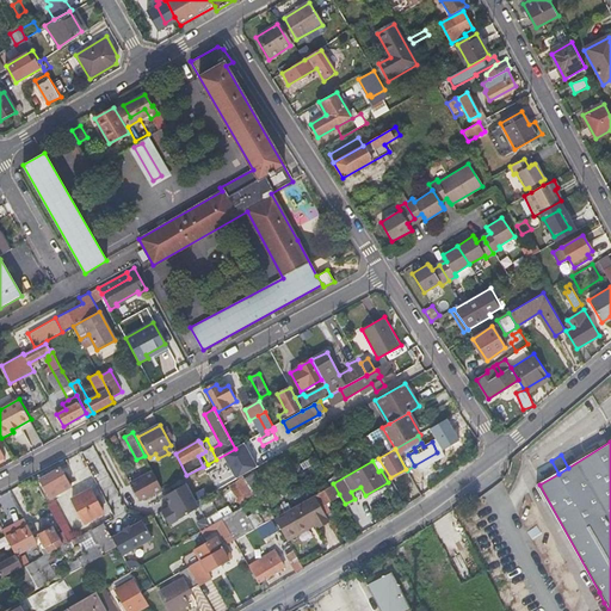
[(75,477),(69,464),(41,481),(50,499),(72,487),(69,482),(75,477)]
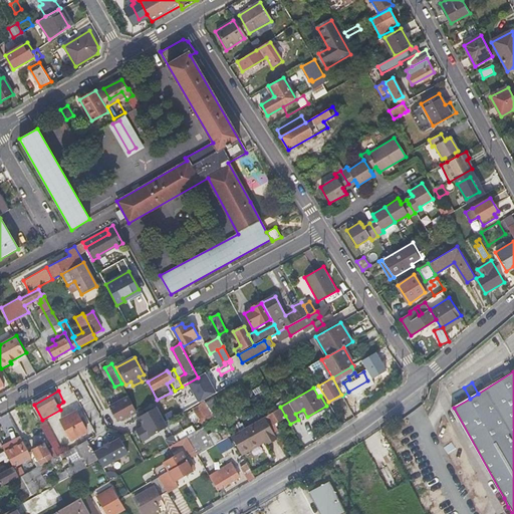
[(130,398),(110,408),(118,423),(138,412),(130,398)]
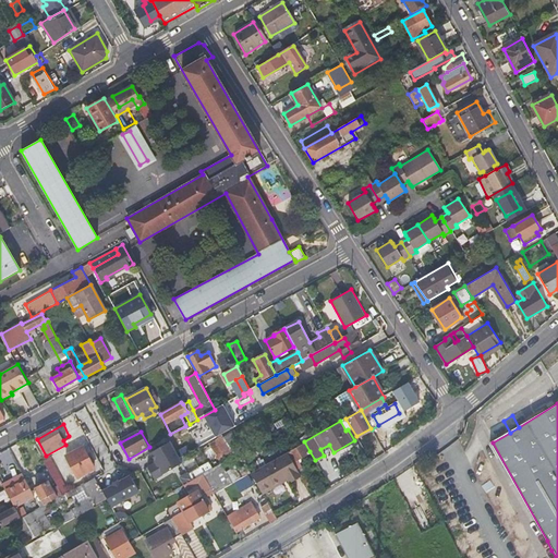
[(96,433),(88,436),(105,464),(111,461),(96,433)]
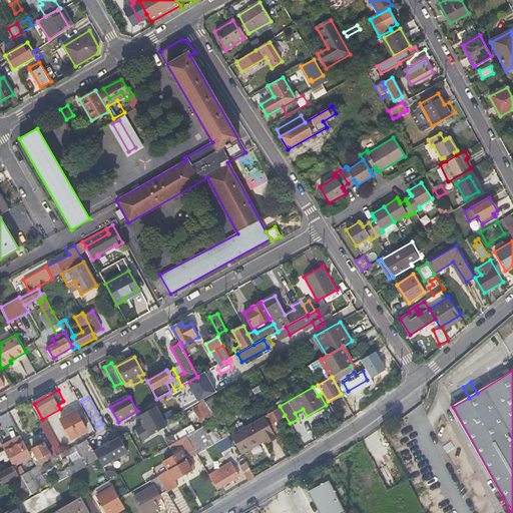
[(181,411),(175,401),(160,409),(165,419),(181,411)]
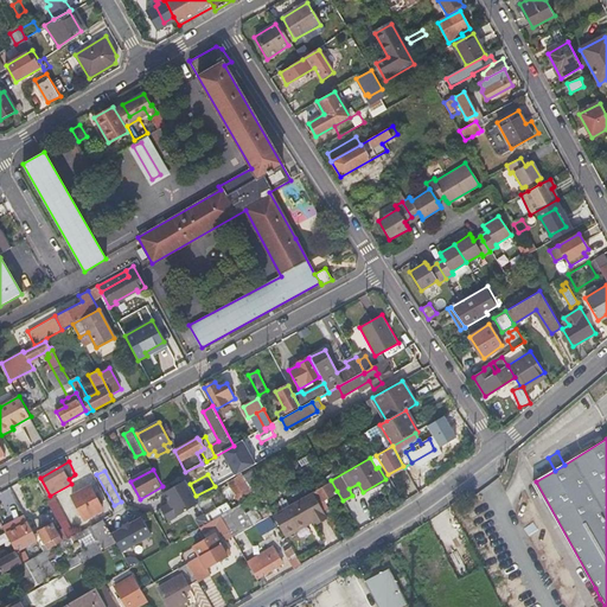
[(167,503),(160,506),(168,523),(200,505),(186,479),(163,493),(167,503)]
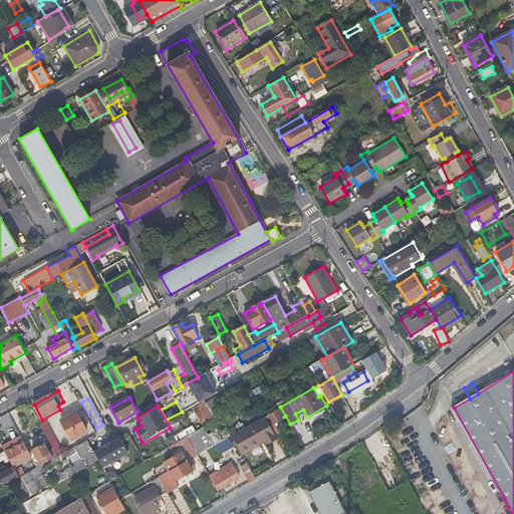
[(285,416),(280,407),(265,415),(270,424),(285,416)]
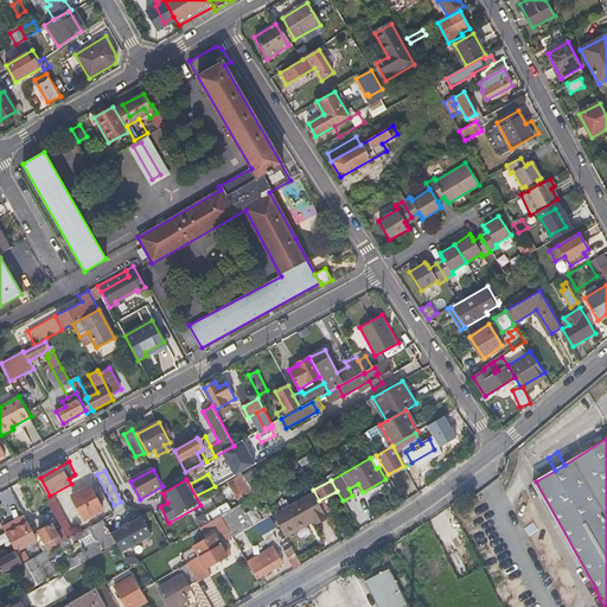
[(104,510),(91,487),(74,497),(87,519),(104,510)]
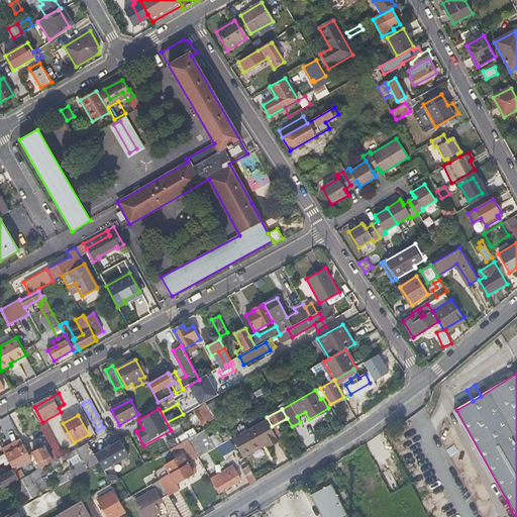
[(274,432),(267,418),(231,437),(235,442),(236,441),(241,450),(274,432)]
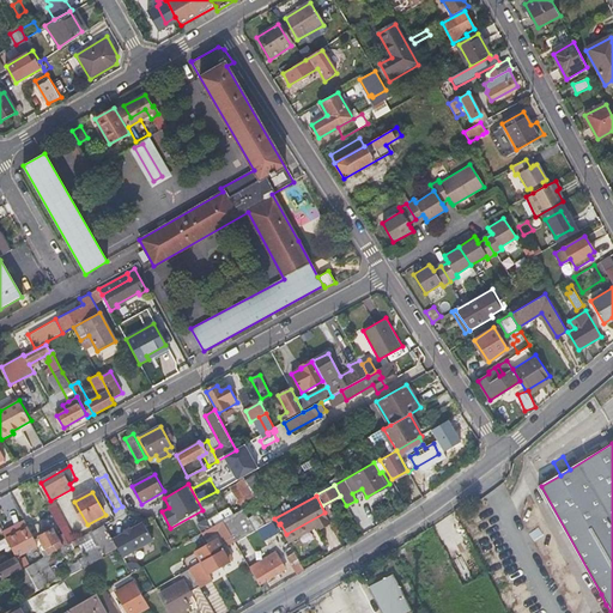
[(55,503),(48,507),(66,539),(70,544),(76,540),(55,503)]
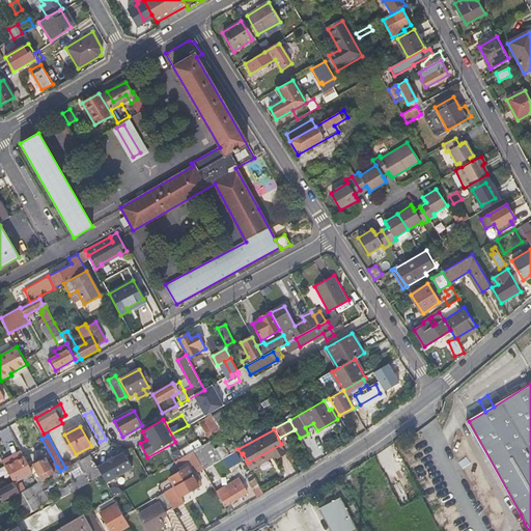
[(184,455),(193,450),(190,445),(180,450),(184,455)]
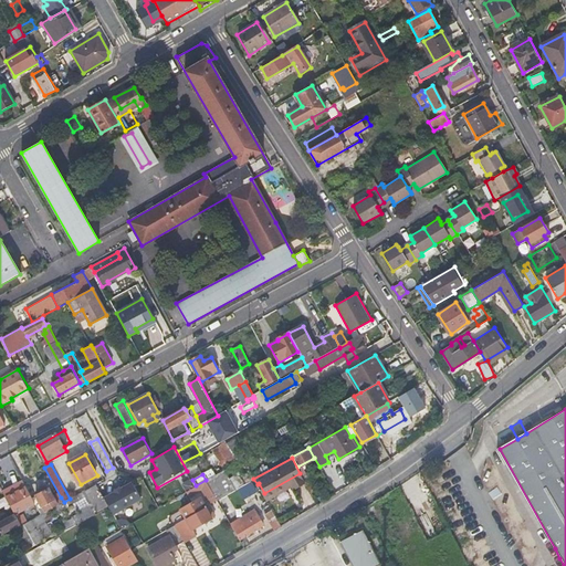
[(304,481),(317,504),(323,501),(310,478),(304,481)]
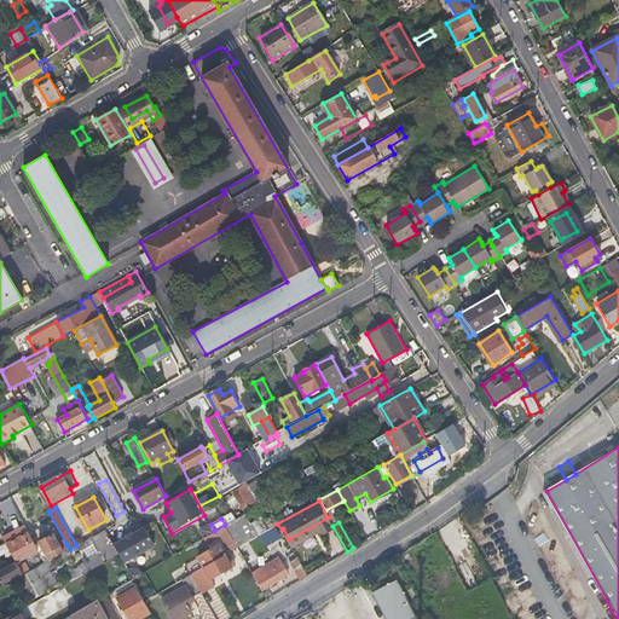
[(36,525),(28,530),(36,545),(41,543),(42,542),(40,533),(36,525)]
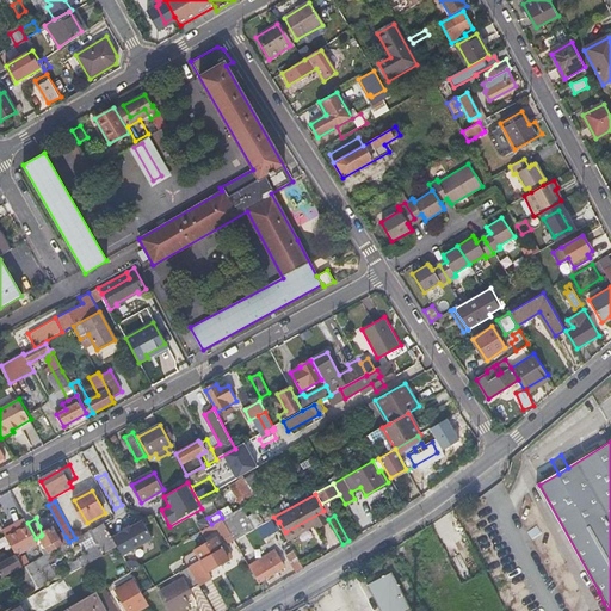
[(233,538),(222,518),(211,524),(210,525),(201,531),(204,536),(216,528),(226,543),(233,538)]
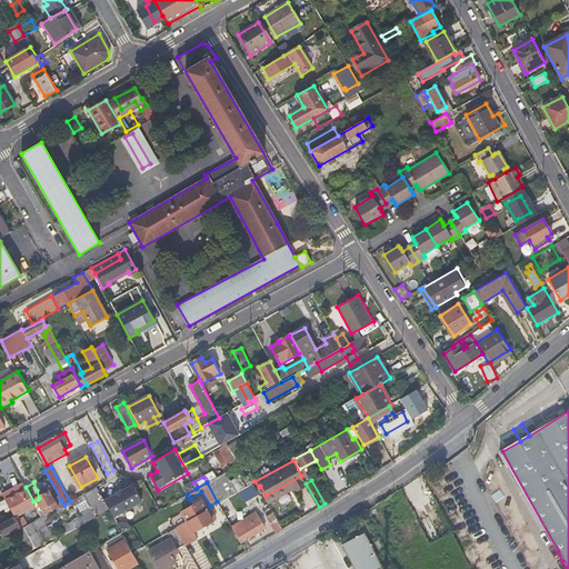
[(115,518),(145,503),(135,483),(105,498),(115,518)]
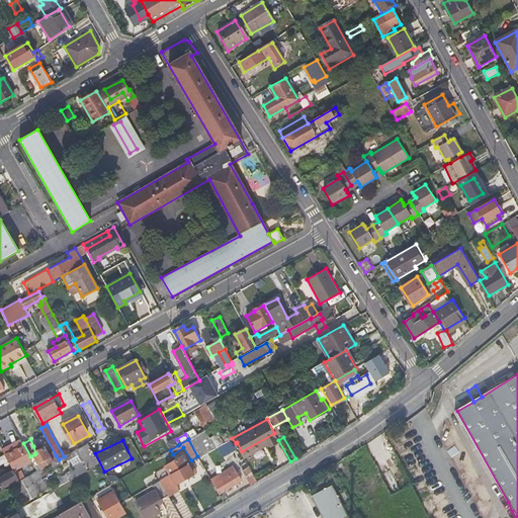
[(30,456),(23,443),(17,446),(18,450),(22,456),(25,455),(27,459),(29,462),(29,466),(15,475),(19,482),(23,480),(29,477),(30,476),(38,471),(30,456)]
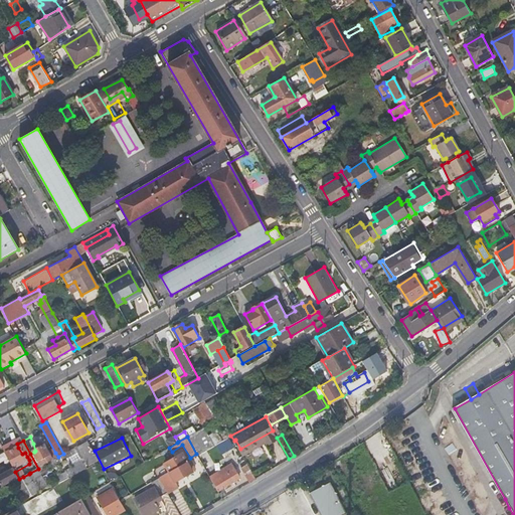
[(90,466),(99,461),(88,442),(78,447),(90,466)]
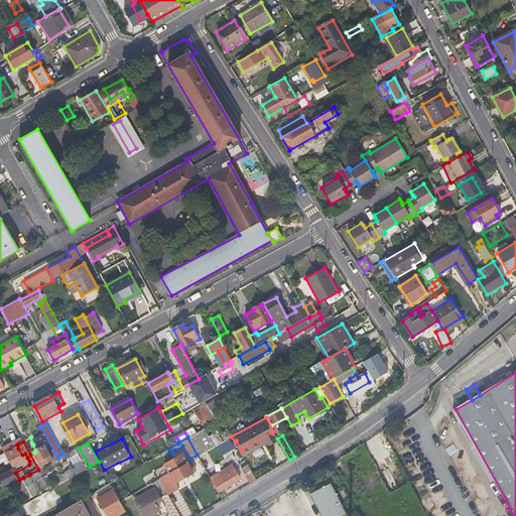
[(34,453),(41,468),(58,458),(55,454),(50,456),(45,446),(35,452),(34,453)]
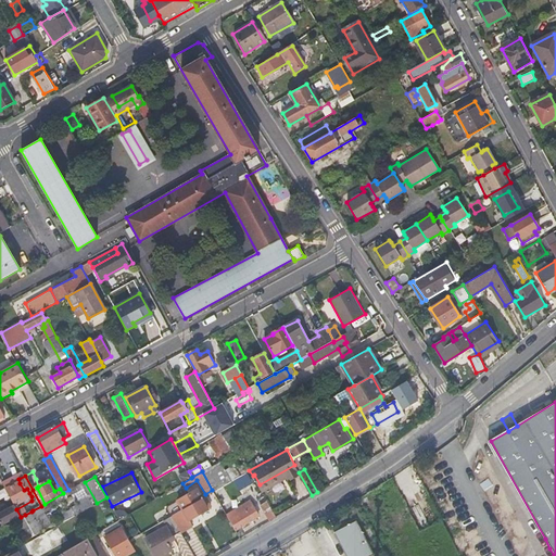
[(12,493),(9,495),(14,505),(30,497),(32,496),(29,493),(27,489),(24,490),(20,483),(10,489),(12,493)]
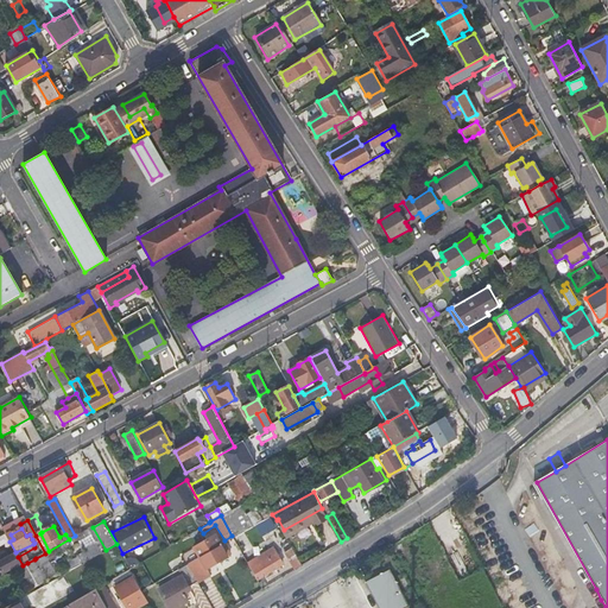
[(92,533),(89,530),(76,537),(78,540),(92,533)]
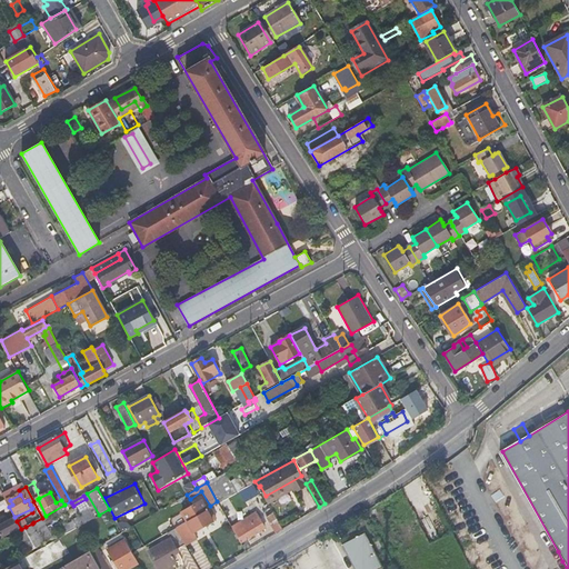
[(175,529),(183,545),(197,538),(192,531),(215,518),(209,509),(207,510),(201,500),(181,511),(187,521),(175,529)]
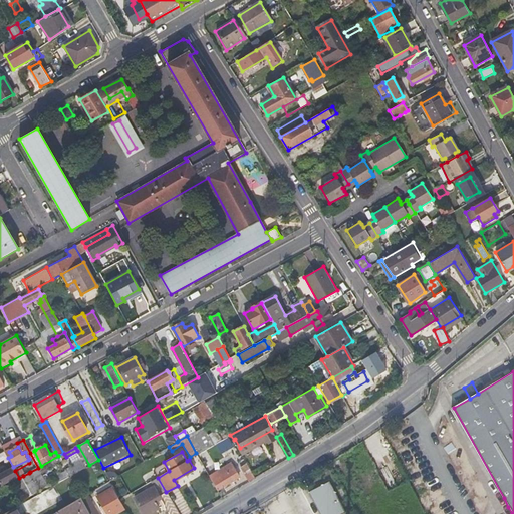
[(86,467),(81,458),(70,464),(75,473),(86,467)]
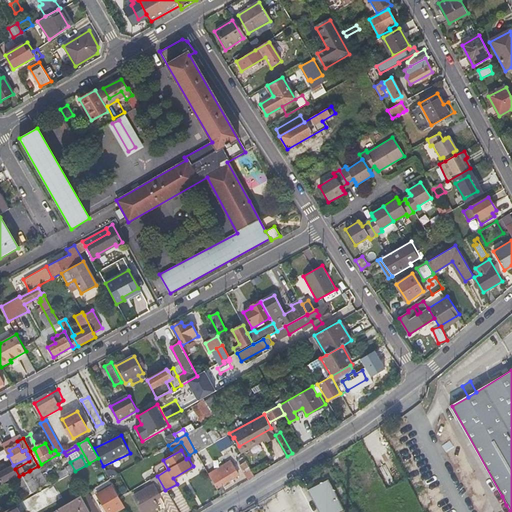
[(208,473),(215,488),(237,475),(229,462),(208,473)]
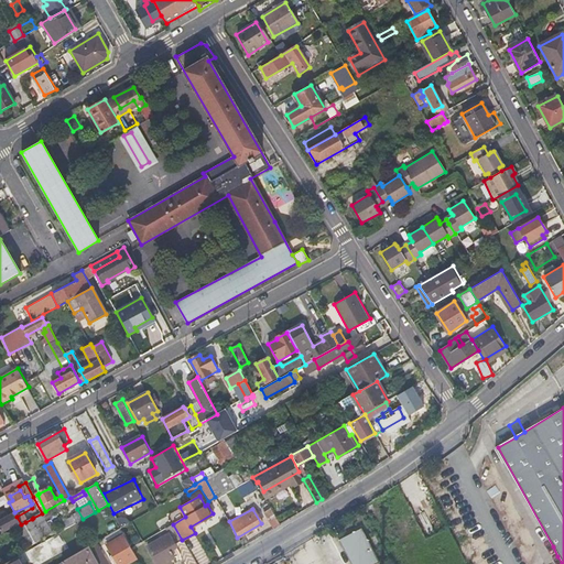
[(263,513),(272,529),(279,523),(271,509),(263,513)]
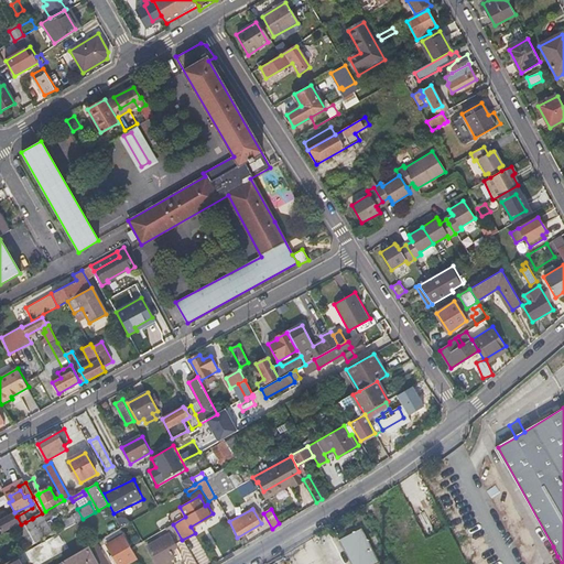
[(0,527),(4,534),(21,524),(17,517),(15,513),(11,516),(8,511),(0,514),(0,527)]
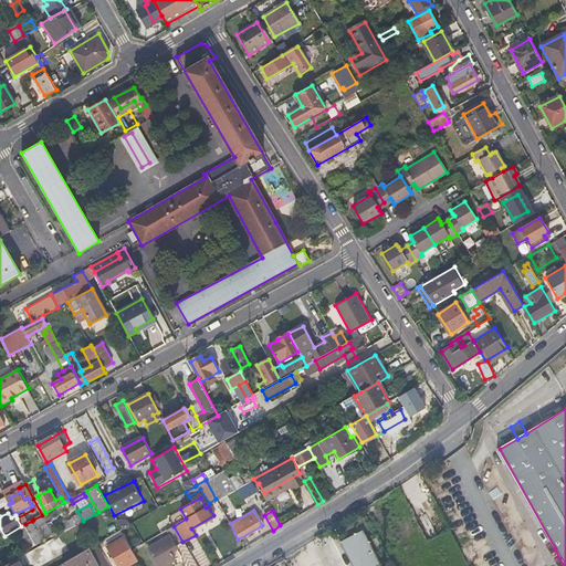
[(42,515),(33,520),(44,540),(52,535),(45,522),(48,521),(44,514),(42,515)]
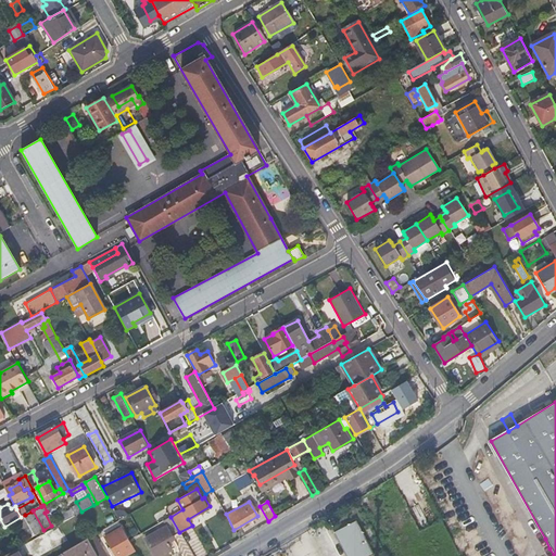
[(25,515),(36,534),(43,531),(32,512),(25,515)]
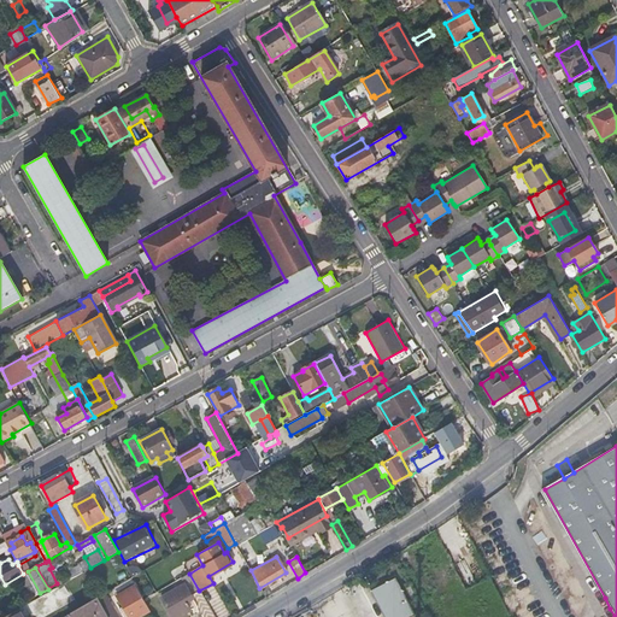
[(184,599),(199,591),(189,574),(181,577),(186,585),(180,588),(178,586),(168,591),(170,594),(160,599),(171,616),(181,616),(192,611),(184,599)]
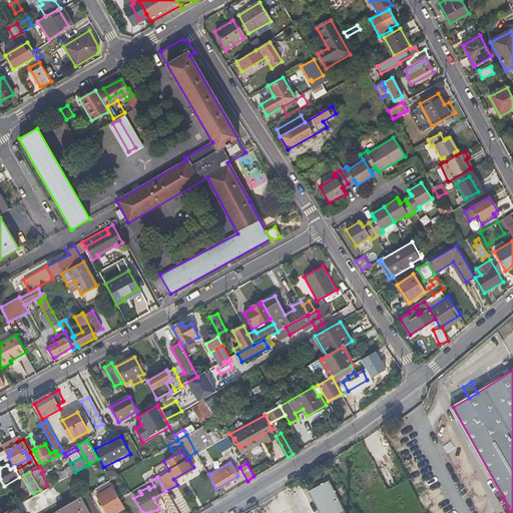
[(341,512),(346,511),(329,480),(311,489),(323,512),(341,512)]
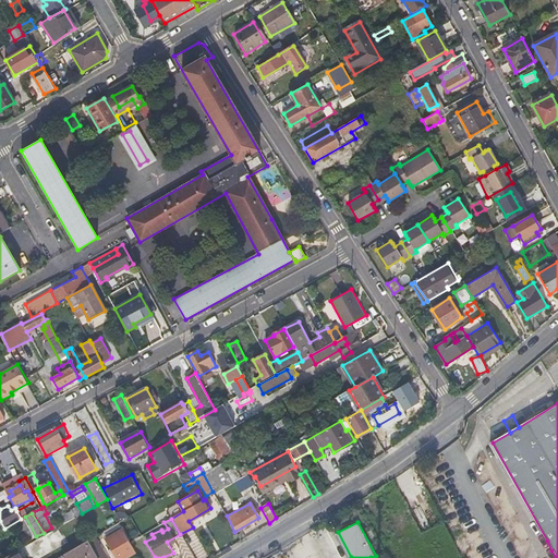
[(117,557),(123,557),(135,553),(130,542),(122,530),(106,540),(117,557)]
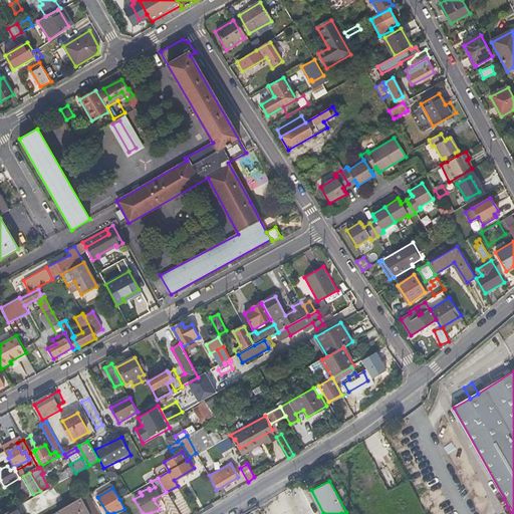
[(98,513),(87,494),(81,497),(90,513),(98,513)]
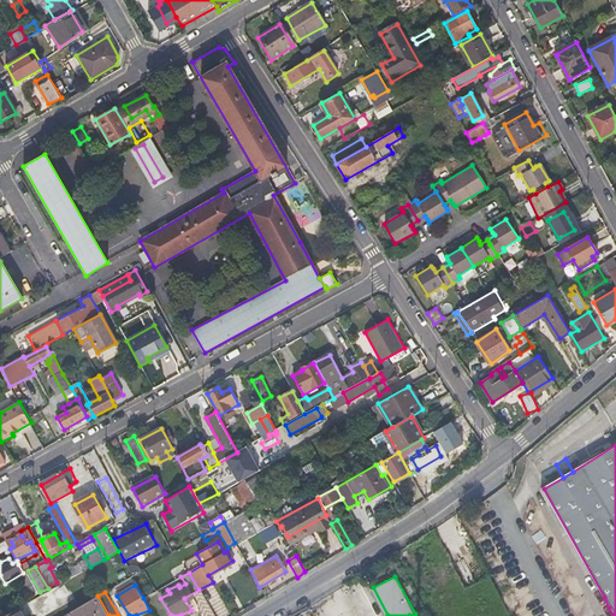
[(94,615),(108,615),(98,596),(69,614),(69,615),(93,615),(94,615)]
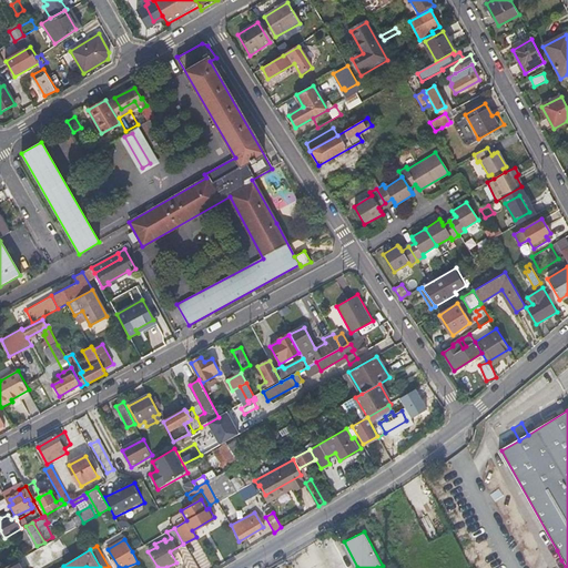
[(556,563),(561,560),(557,550),(551,554),(556,563)]
